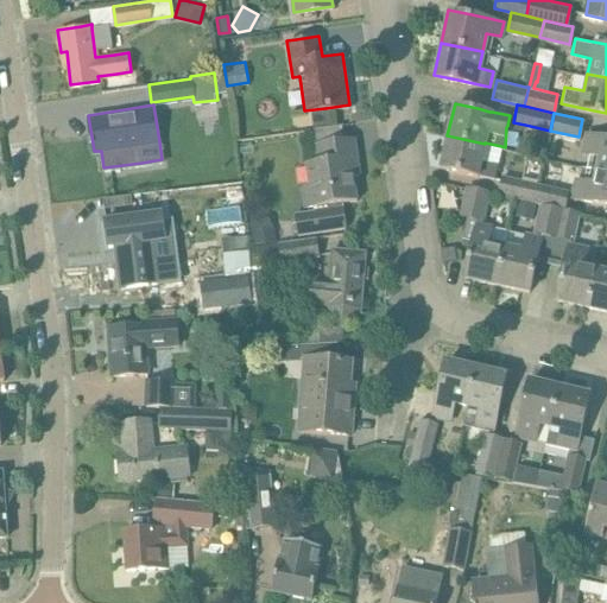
[(606,137),(586,132),(581,150),(589,152),(586,165),(606,170),(606,137)]
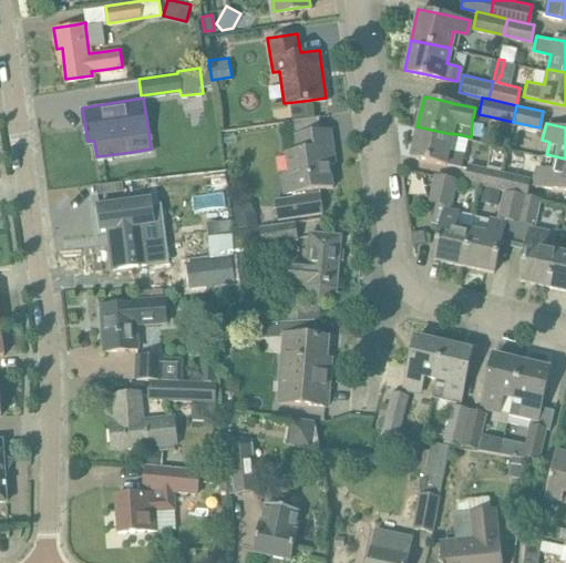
[(291,195),(274,197),(277,219),(323,212),(320,191),(319,192),(318,187),(332,185),(329,162),(335,161),(330,126),(320,128),(308,130),(296,131),(294,132),(292,132),(295,149),(284,151),(287,173),(290,192),(291,195)]
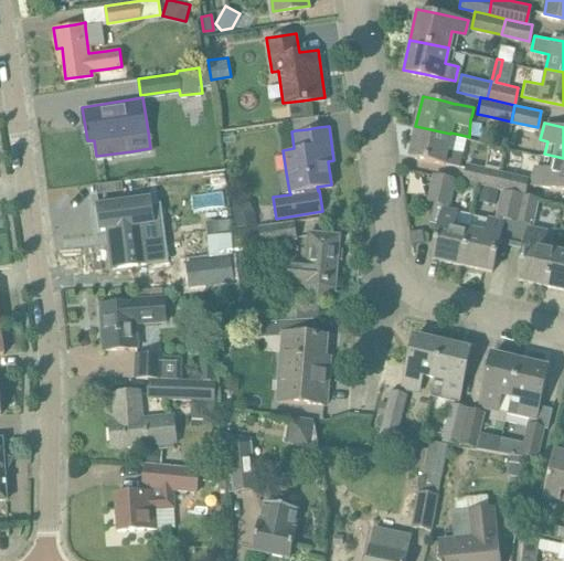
[(415,126),(410,155),(431,159),(444,162),(444,160),(459,165),(463,152),(447,148),(450,134),(415,126)]
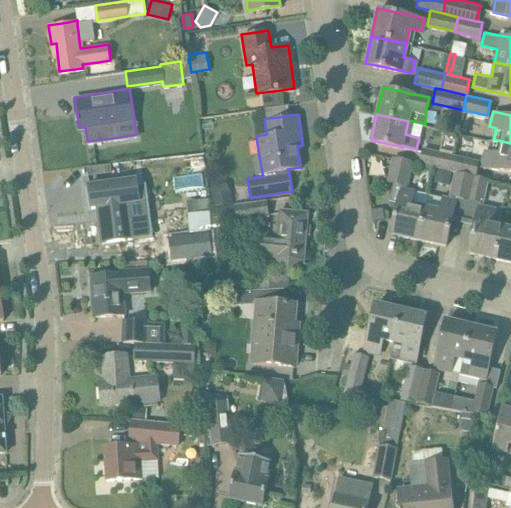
[(193,131),(180,133),(182,145),(195,143),(193,131)]
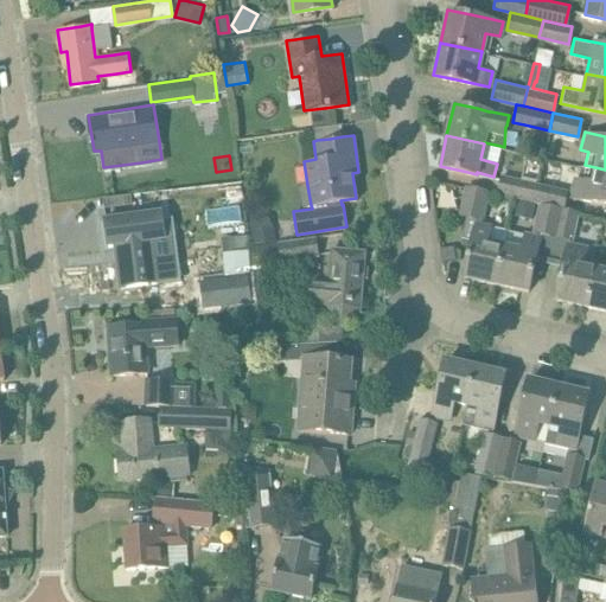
[(574,177),(569,196),(603,203),(605,203),(605,170),(585,165),(582,178),(574,177)]
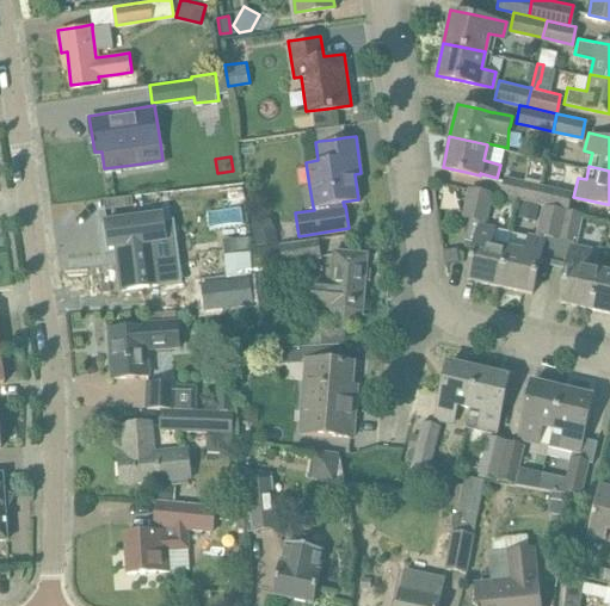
[(504,174),(499,193),(518,198),(519,198),(528,199),(537,202),(542,183),(529,180),(504,174)]
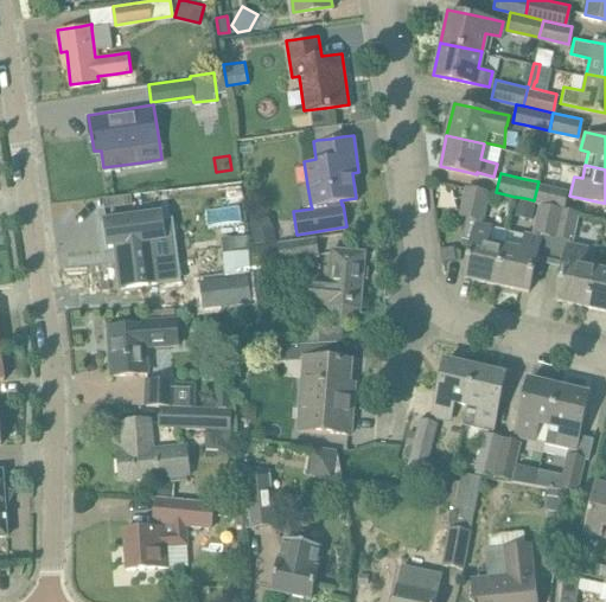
[(538,181),(534,200),(540,202),(562,206),(566,187),(538,181)]
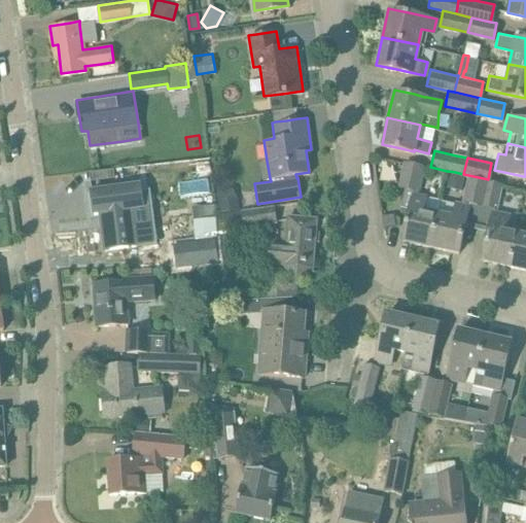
[(404,161),(398,184),(405,186),(400,206),(409,207),(401,239),(429,245),(437,212),(423,209),(426,196),(413,193),(413,187),(417,188),(423,165),(404,161)]
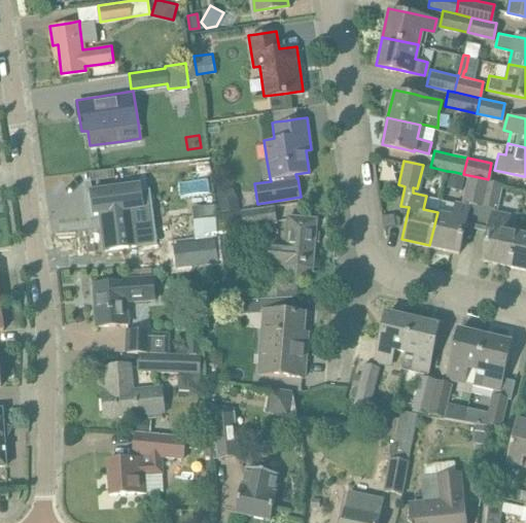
[(465,188),(463,199),(469,201),(482,203),(488,179),(468,175),(465,188)]
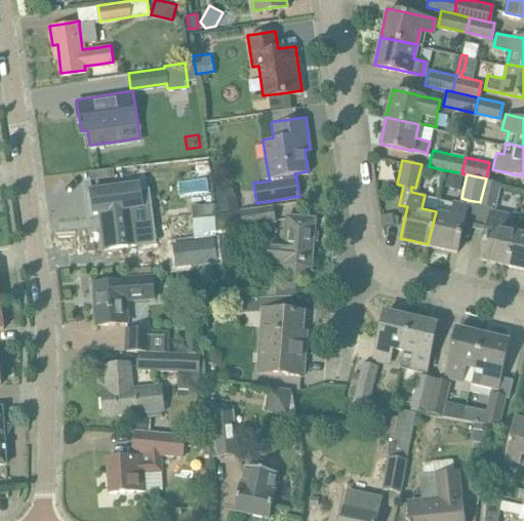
[(486,178),(480,202),(491,205),(493,205),(498,182),(486,178)]
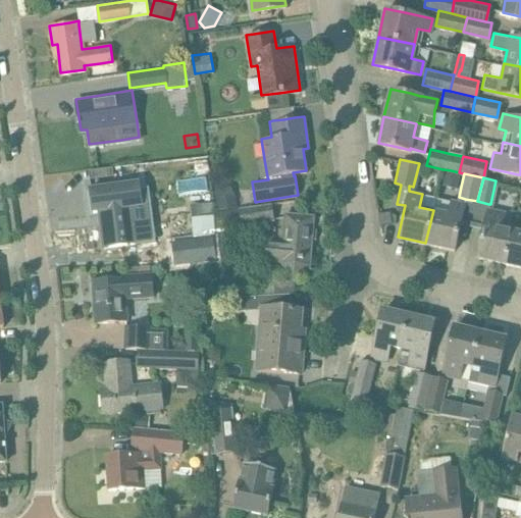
[(220,179),(212,180),(214,206),(235,204),(233,193),(231,193),(227,183),(220,179)]
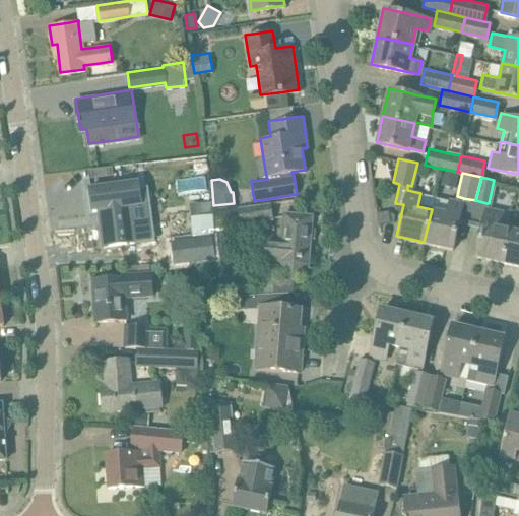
[(110,184),(89,186),(92,208),(101,207),(103,221),(100,221),(103,244),(123,241),(144,238),(154,237),(148,193),(139,194),(138,186),(137,180),(110,184)]
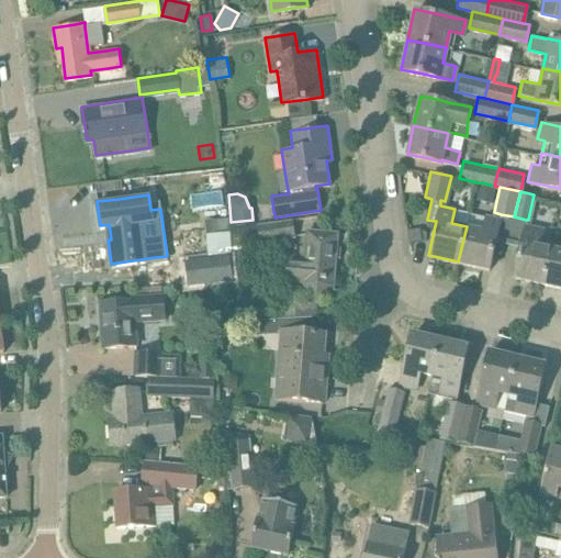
[(227,215),(204,218),(205,233),(208,254),(231,252),(227,215)]
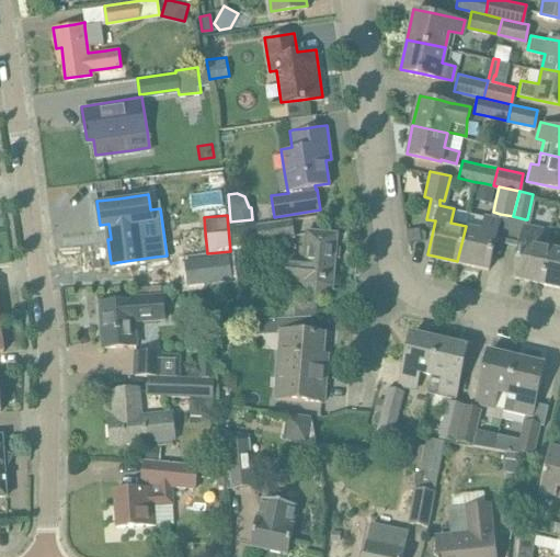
[(466,226),(457,261),(488,268),(493,246),(499,217),(486,215),(482,230),(466,226)]
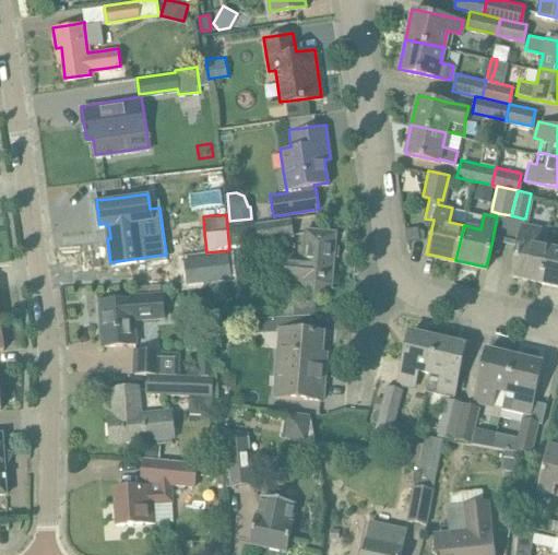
[(254,223),(230,227),(236,260),(249,258),(247,241),(258,239),(258,240),(293,235),(291,216),(254,223)]
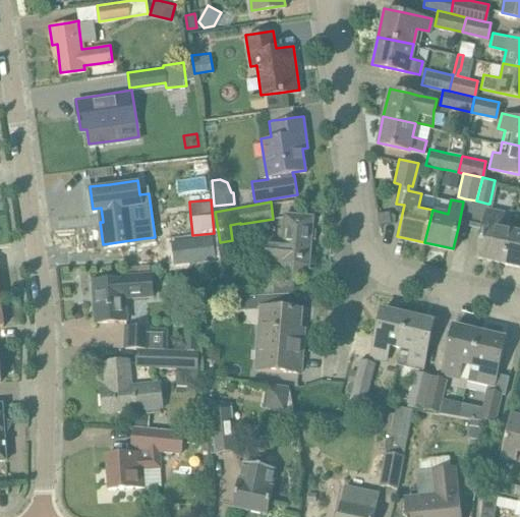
[(487,208),(476,255),(504,262),(511,230),(500,227),(504,211),(487,208)]
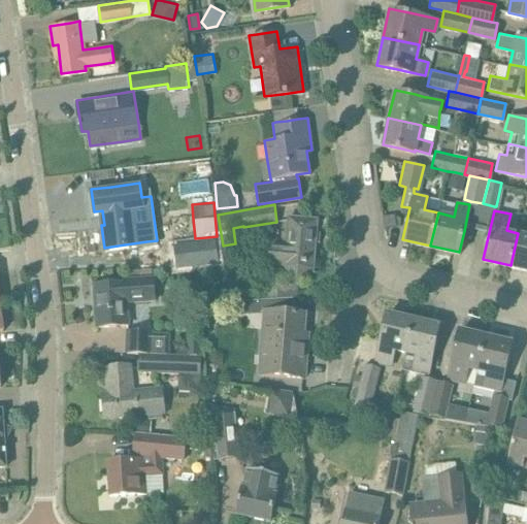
[(393,211),(382,213),(384,224),(395,223),(393,211)]
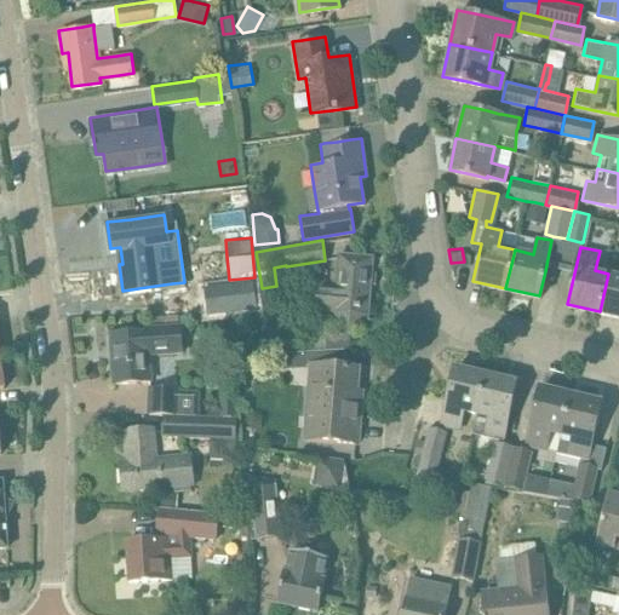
[(315,286),(313,306),(333,309),(345,325),(349,328),(367,312),(372,254),(348,253),(338,252),(336,287),(315,286)]
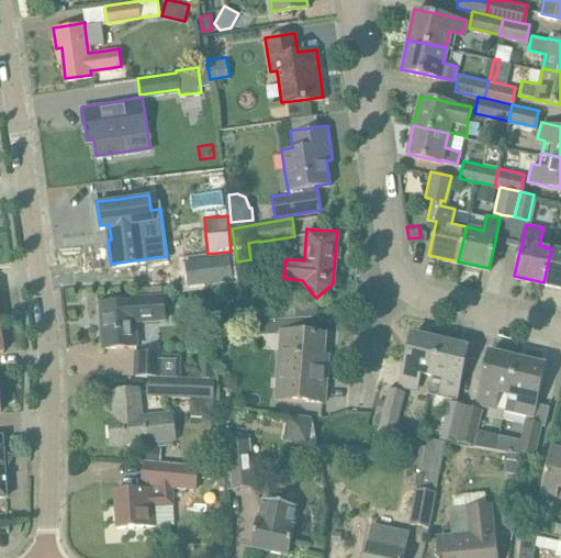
[(560,249),(551,248),(543,282),(560,286),(560,249)]
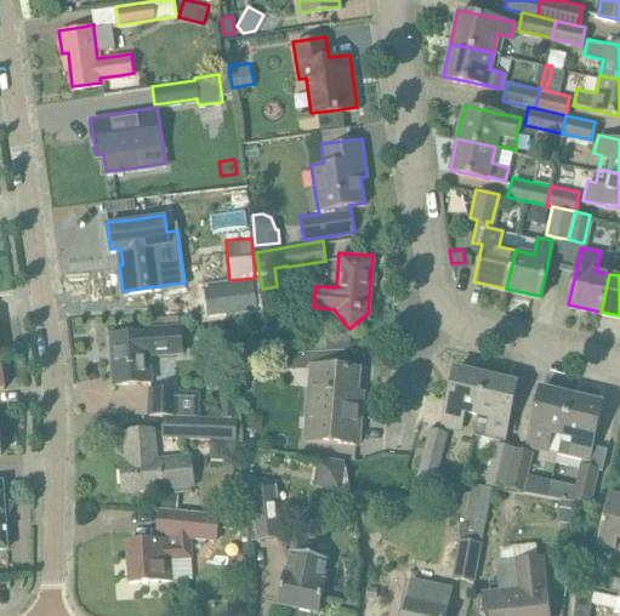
[(252,278),(203,284),(206,313),(256,307),(252,278)]
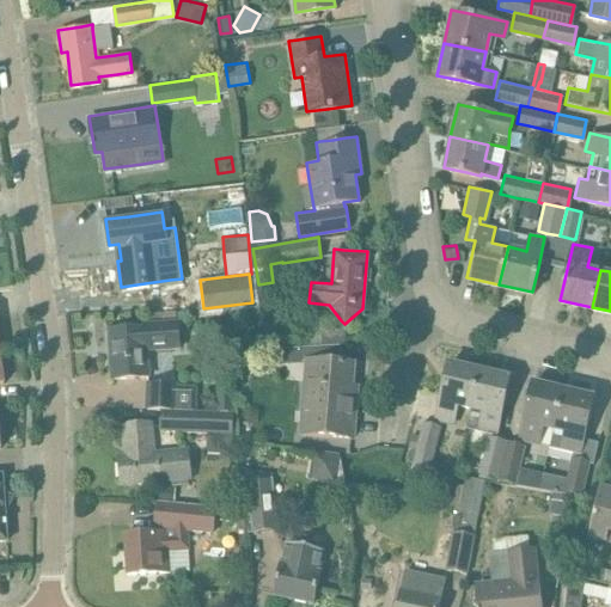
[(250,311),(236,312),(237,324),(251,324),(250,311)]
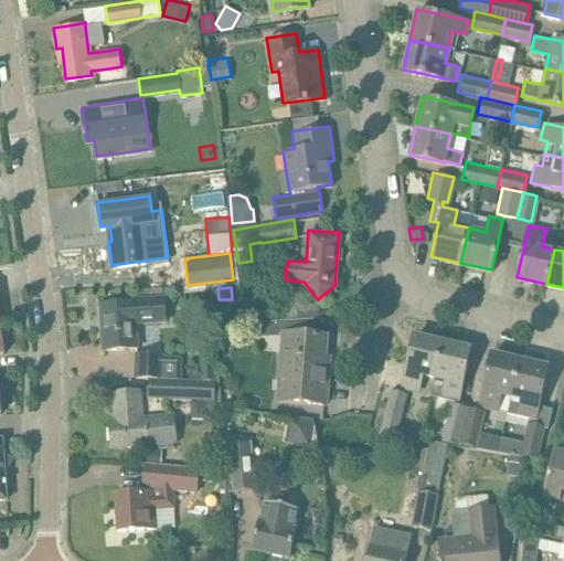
[(131,300),(99,303),(103,348),(125,347),(136,346),(138,342),(137,330),(135,329),(135,321),(166,319),(163,295),(130,298),(131,300)]
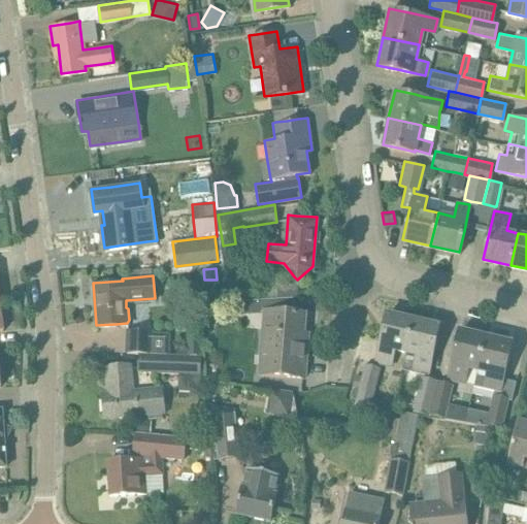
[(269,284),(265,284),(265,295),(297,293),(297,280),(294,276),(268,277),(269,284)]
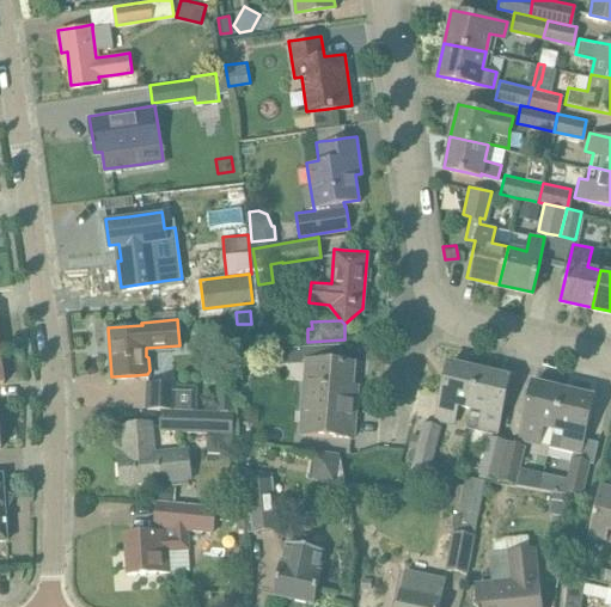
[(338,341),(300,343),(300,355),(306,355),(305,357),(340,360),(338,341)]
